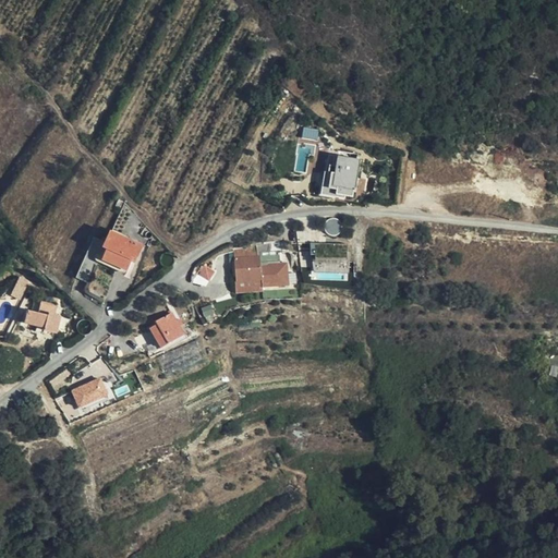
[(355,199),(363,159),(329,153),(322,193),(355,199)]
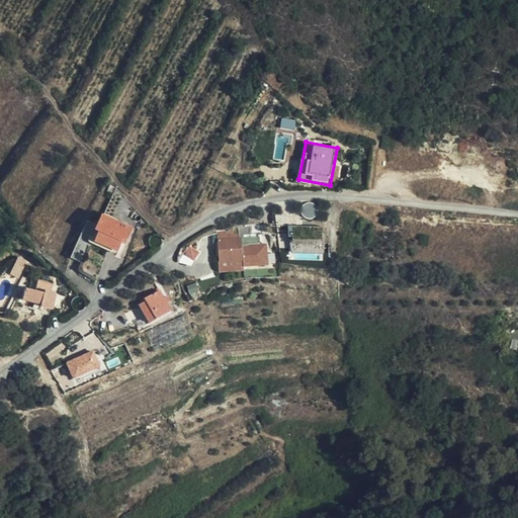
[(124,244),(131,230),(101,218),(96,228),(84,222),(67,260),(80,265),(89,244),(117,254),(121,244),(124,244)]
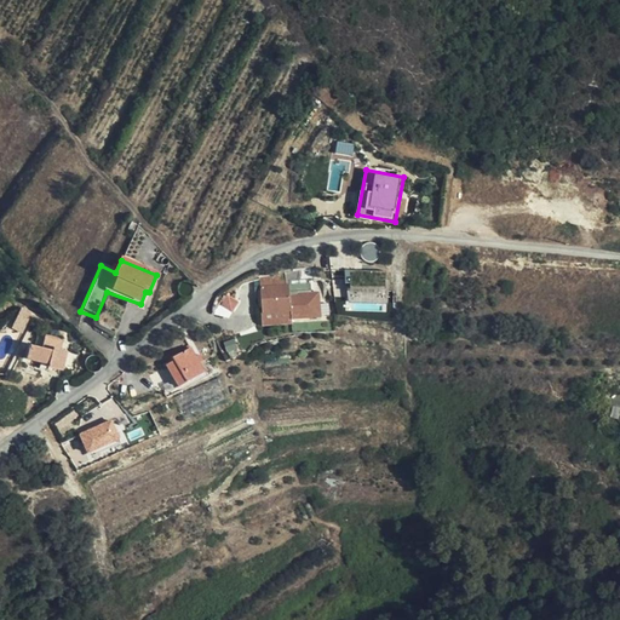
[(389,298),(389,269),(349,270),(349,299),(389,298)]
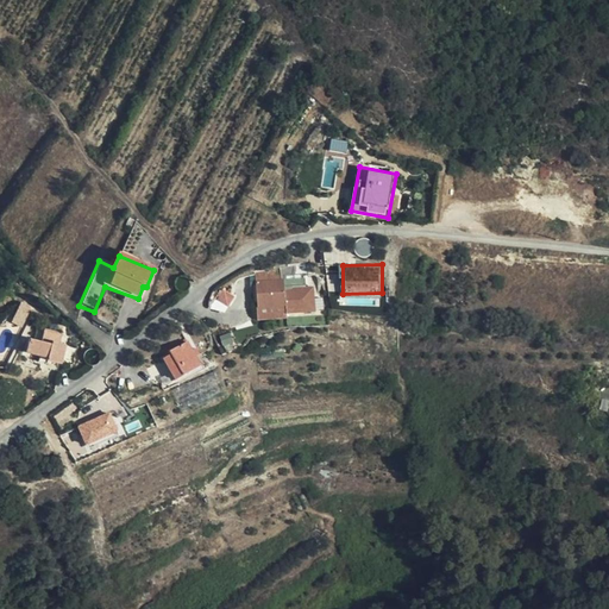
[(258,269),(257,281),(258,307),(276,307),(288,307),(288,314),(313,313),(313,288),(306,288),(306,278),(306,272),(284,272),(283,268),(258,269)]
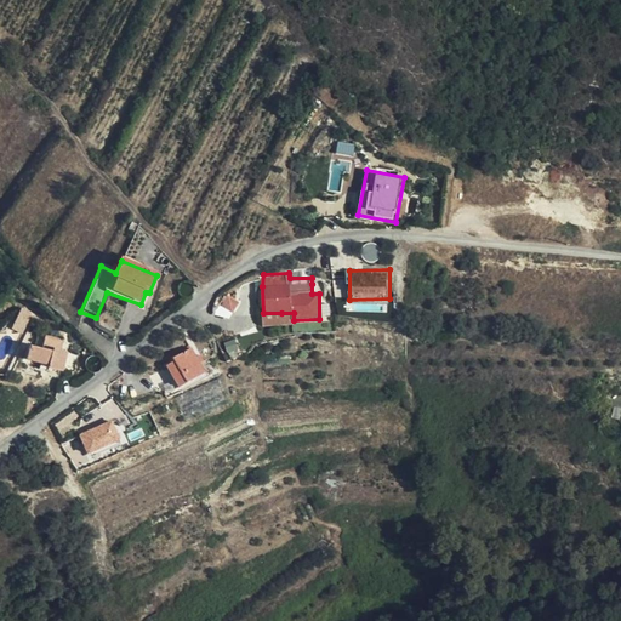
[(227,295),(218,313),(232,318),(240,300),(227,295)]
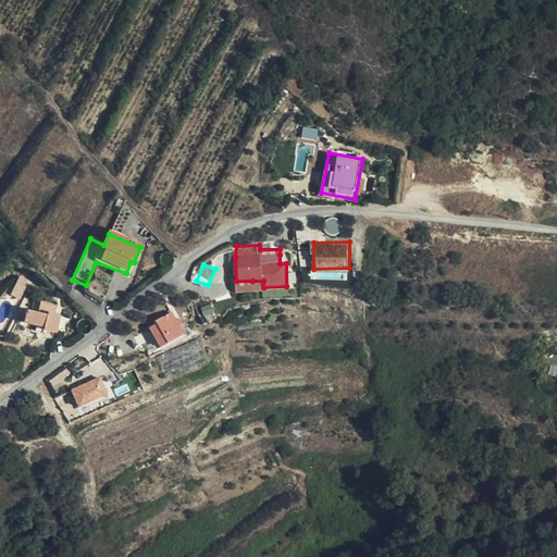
[(21,297),(29,281),(20,276),(11,293),(21,297)]
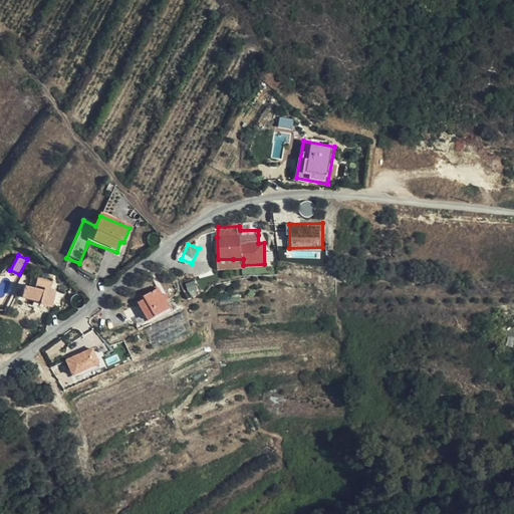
[(318,267),(319,259),(297,257),(297,266),(318,267)]
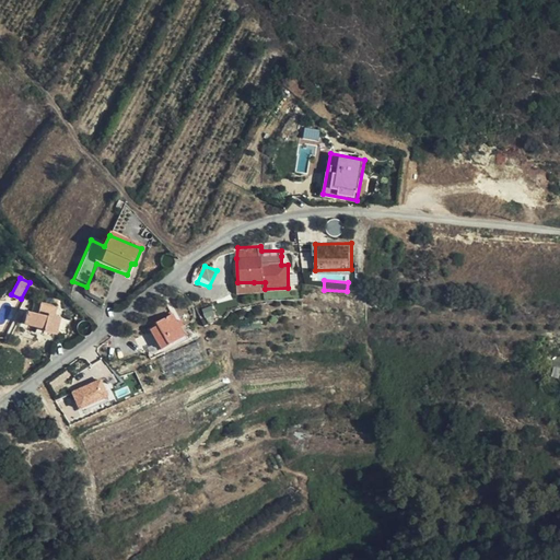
[(56,337),(60,317),(54,316),(55,306),(37,303),(35,315),(22,314),(20,327),(41,331),(39,335),(56,337)]
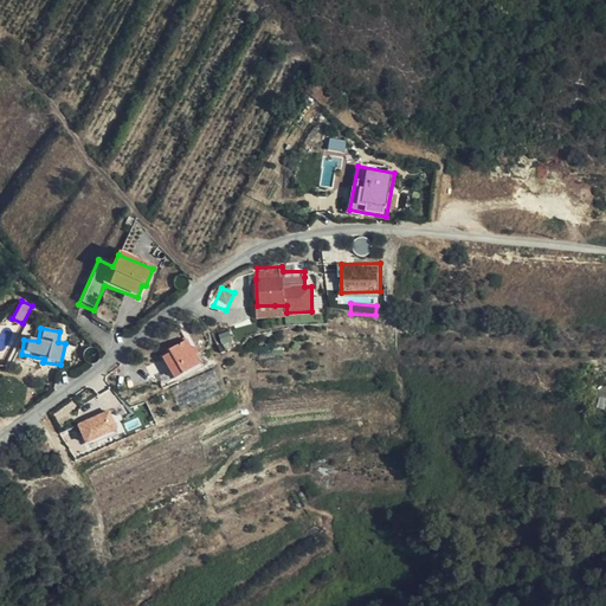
[(199,366),(184,342),(162,356),(178,380),(199,366)]
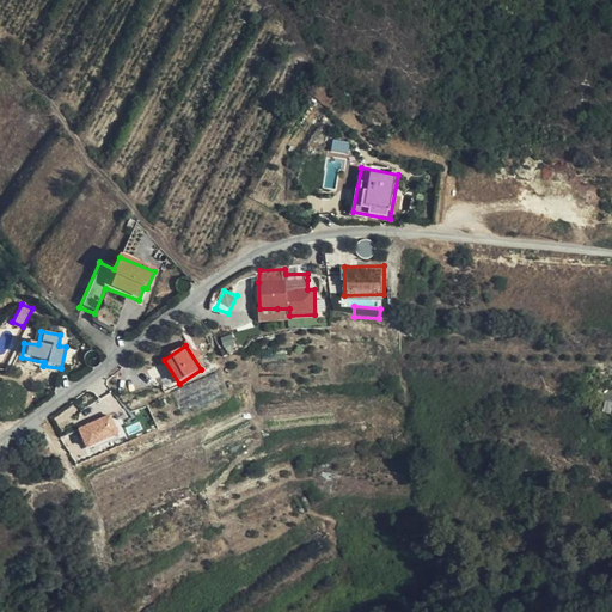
[(112,412),(79,428),(87,447),(121,433),(112,412)]
